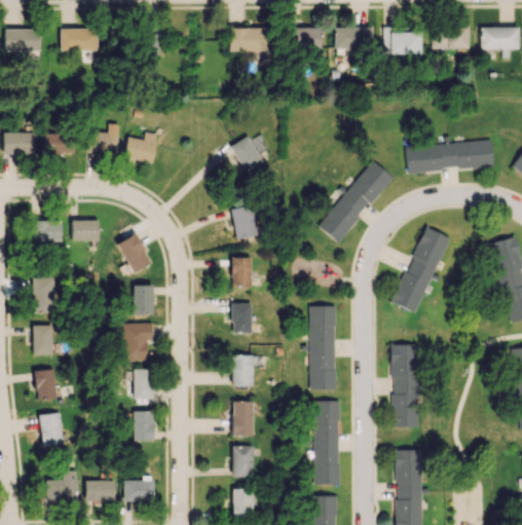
[(434,49),(470,48),(470,27),(434,28),(434,49)]
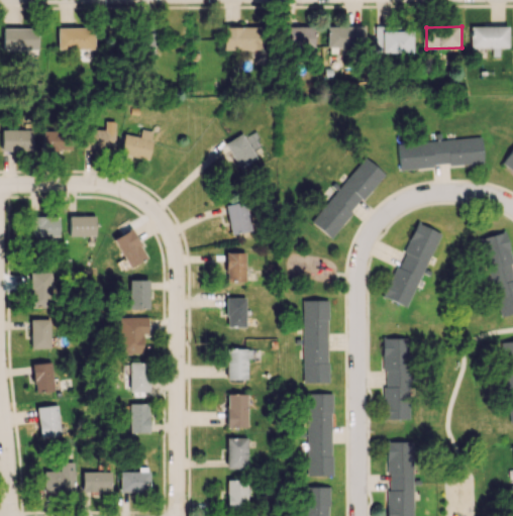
[(510,26),(473,27),(474,48),(495,48),(495,58),(502,57),(502,48),(510,48),(510,26)]
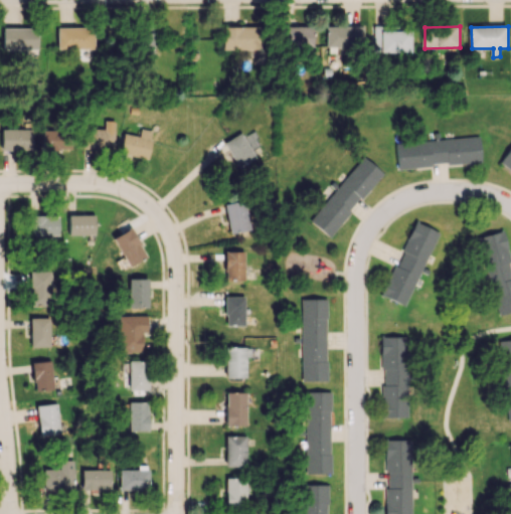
[(225,51),(266,51),(267,28),(225,27),(225,51)]
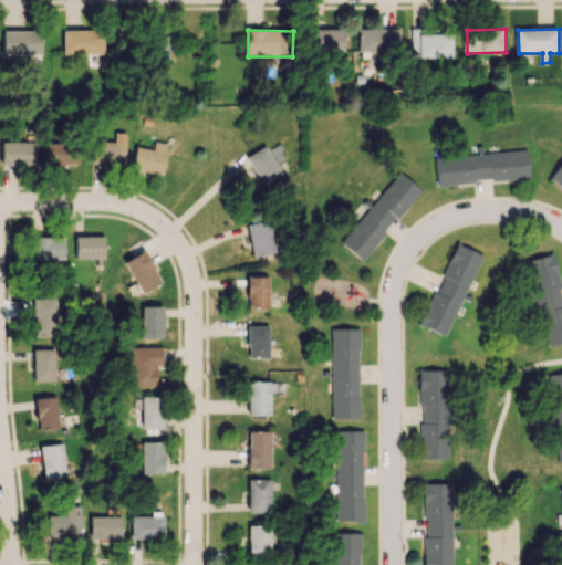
[(347,60),(347,30),(313,31),(313,55),(339,54),(339,61),(347,60)]
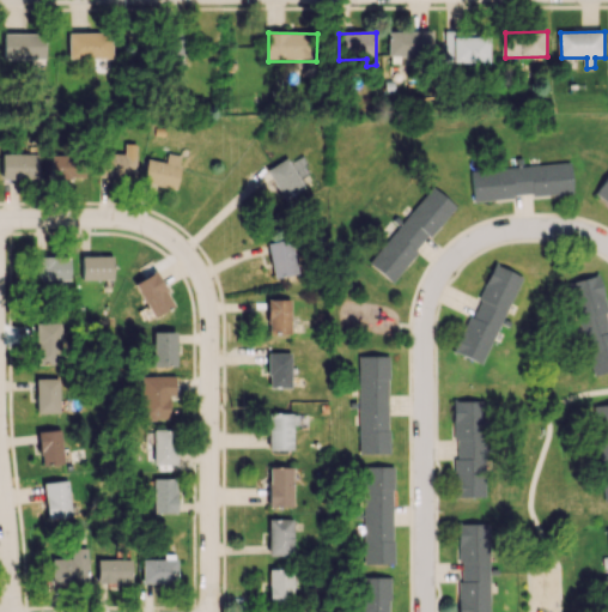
[(391,32),(390,56),(433,58),(435,32),(391,32)]
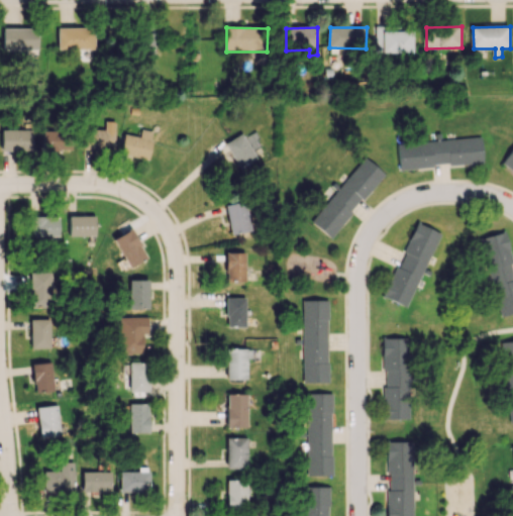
[(6,50),(41,49),(40,28),(5,29),(6,50)]
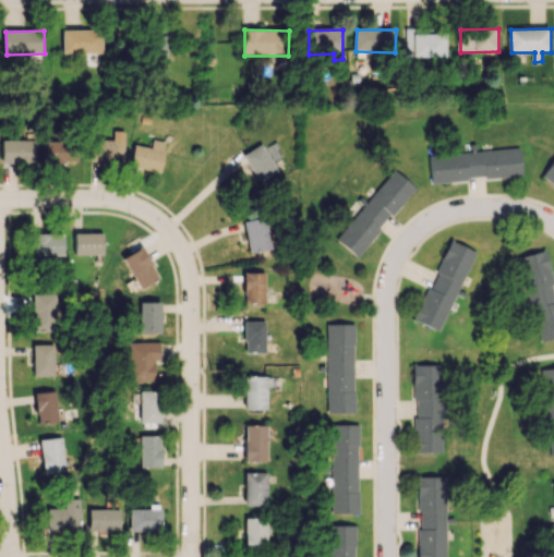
[(65,55),(106,53),(105,31),(64,31),(65,55)]
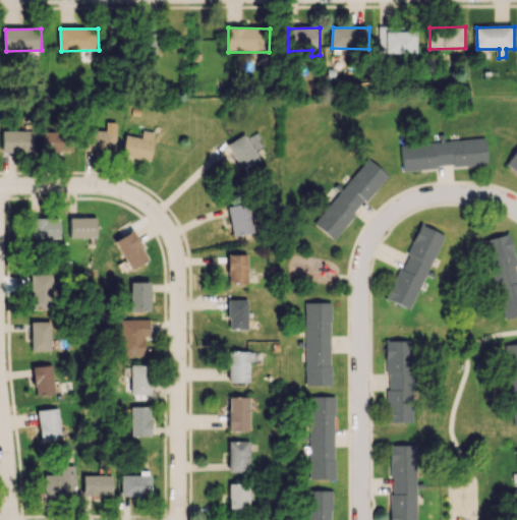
[(418,54),(418,30),(382,29),(381,53),(418,54)]
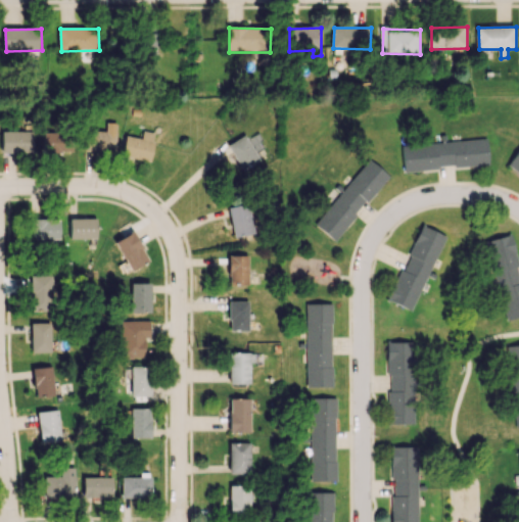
[(157,34),(146,34),(146,56),(158,56),(157,34)]
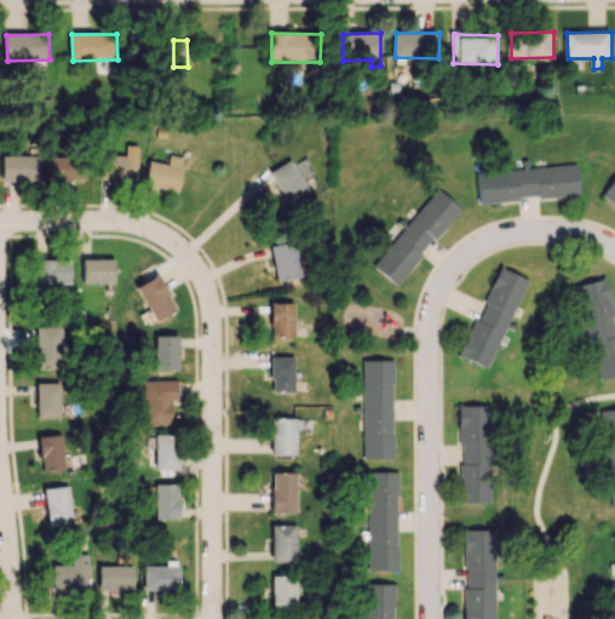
[(141,147),(130,145),(128,155),(103,155),(103,179),(141,181),(141,147)]
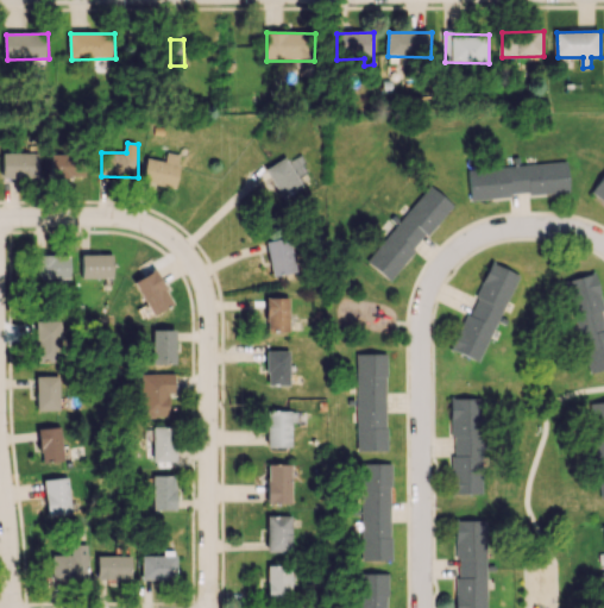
[(41,154),(5,154),(5,180),(42,179),(41,154)]
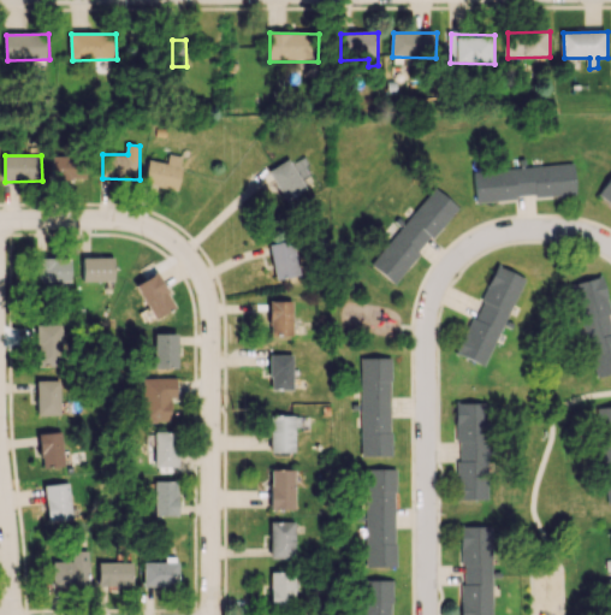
[(54,157),(54,181),(89,179),(89,155),(54,157)]
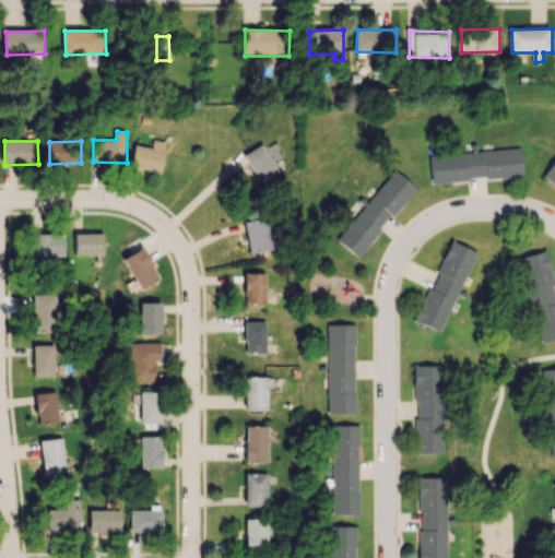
[(169,143),(156,141),(154,149),(138,145),(132,166),(163,174),(169,143)]
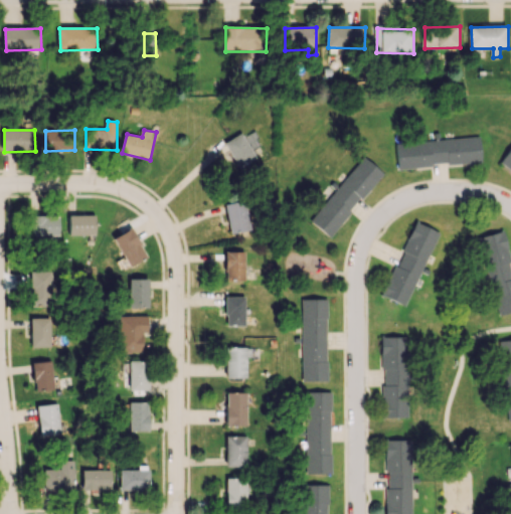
[(254,150),(262,147),(256,133),(244,138),(243,135),(227,142),(239,168),(259,160),(254,150)]
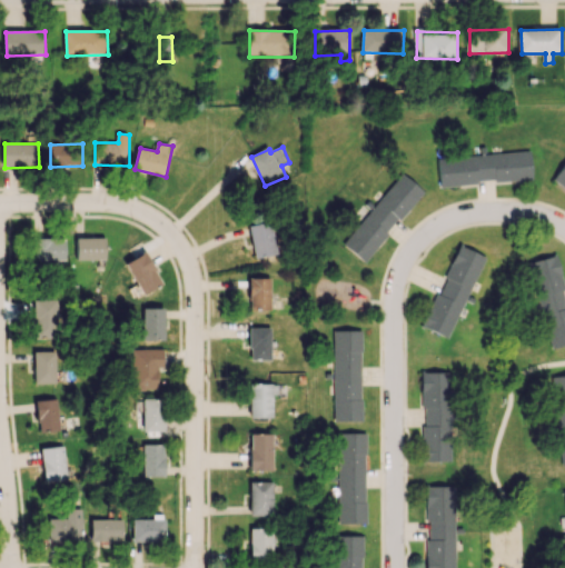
[(440,158),(443,186),(534,180),(532,152),(440,158)]
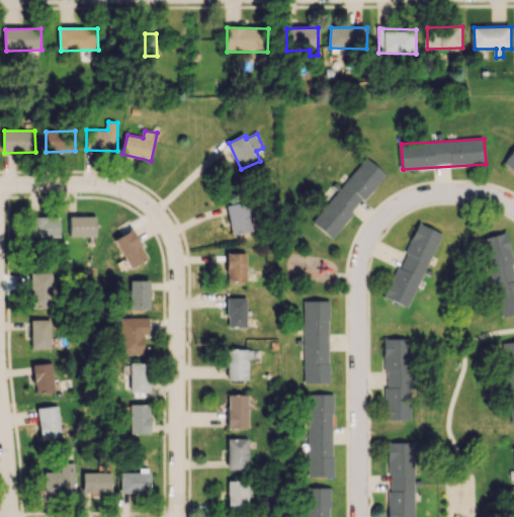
[(513,151),(505,166),(513,171),(513,151)]
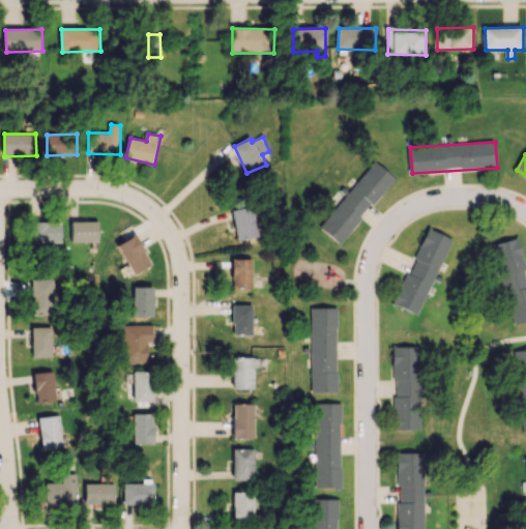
[(321,229),(342,245),(396,177),(375,162),(321,229)]
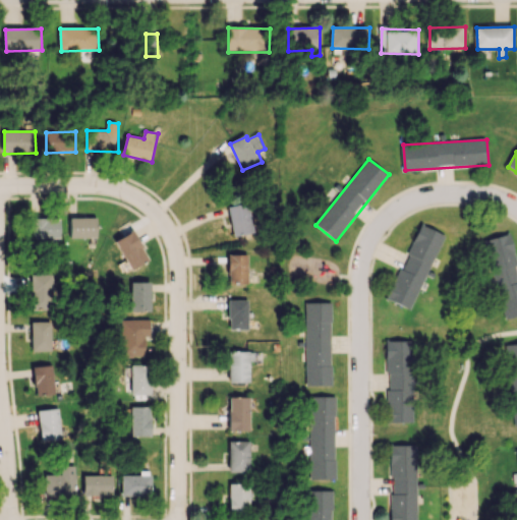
[(256,233),(250,203),(229,208),(236,237),(256,233)]
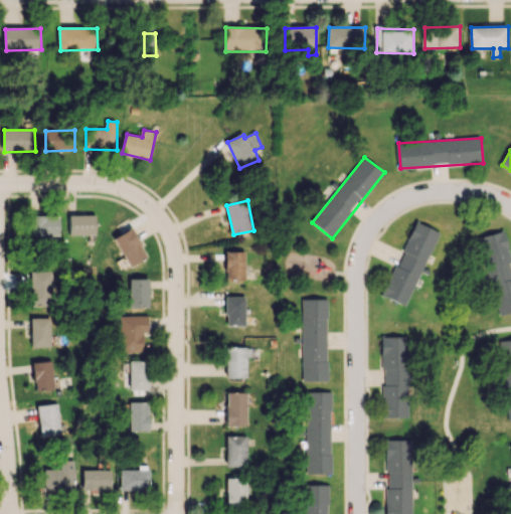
[(97,215),(70,216),(71,235),(98,235),(97,215)]
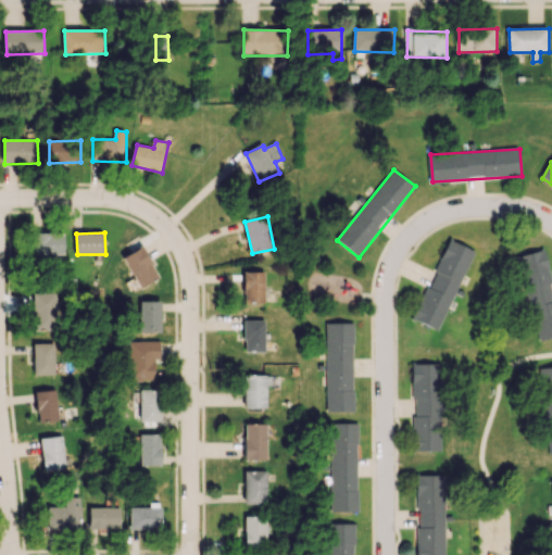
[(66,255),(66,234),(35,234),(35,255),(66,255)]
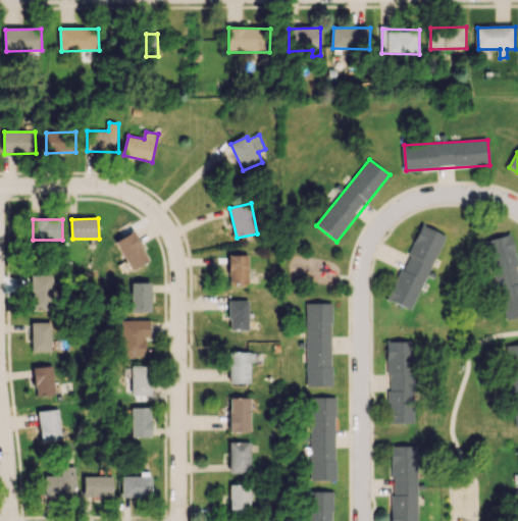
[(447,236),(422,225),(391,301),(414,311),(447,236)]
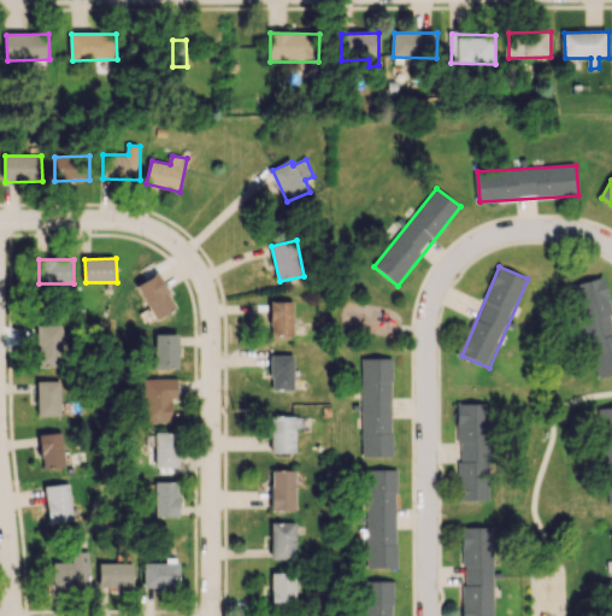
[(178,309),(158,274),(137,287),(157,321),(178,309)]
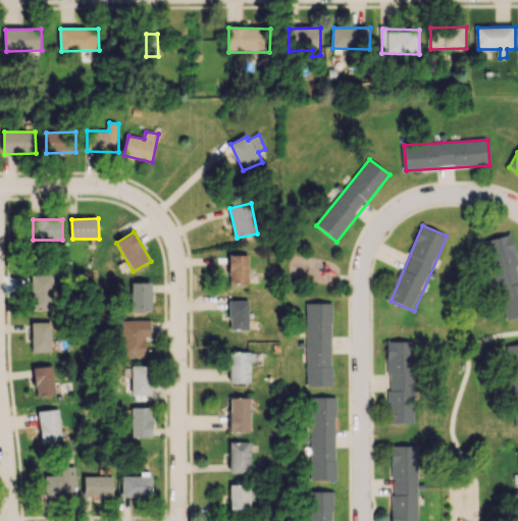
[(487,241),(508,321),(517,318),(517,253),(513,235),(487,241)]
